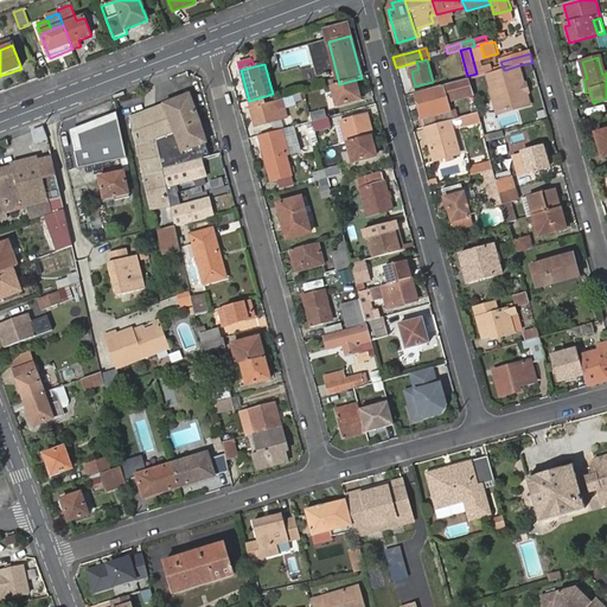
[(505,70),(504,70),(492,74),(489,75),(493,91),(493,93),(492,93),(496,103),(499,102),(503,114),(531,106),(528,95),(528,93),(525,94),(524,88),(525,88),(526,88),(525,87),(519,65),(505,70)]
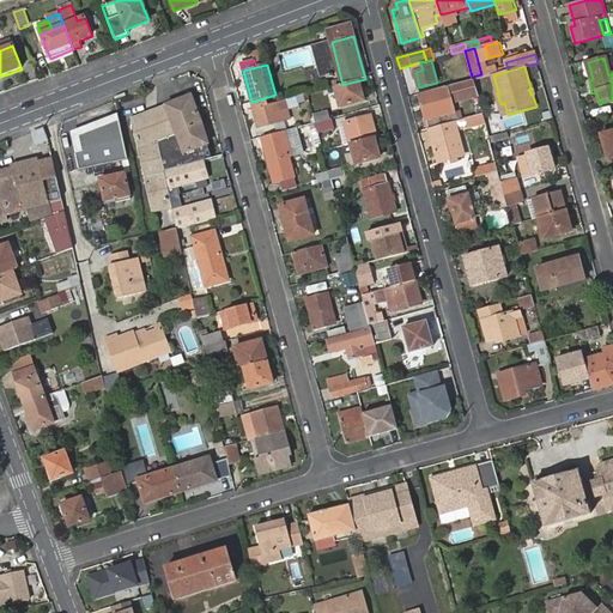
[(474,84),(473,80),(422,95),(431,129),(454,122),(457,122),(453,103),(478,96),(474,84)]
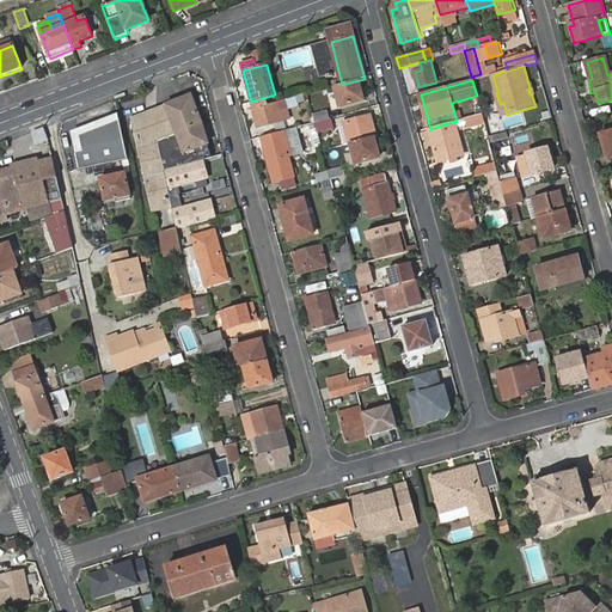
[(350,83),(342,85),(340,85),(334,86),(338,106),(355,102),(350,83)]
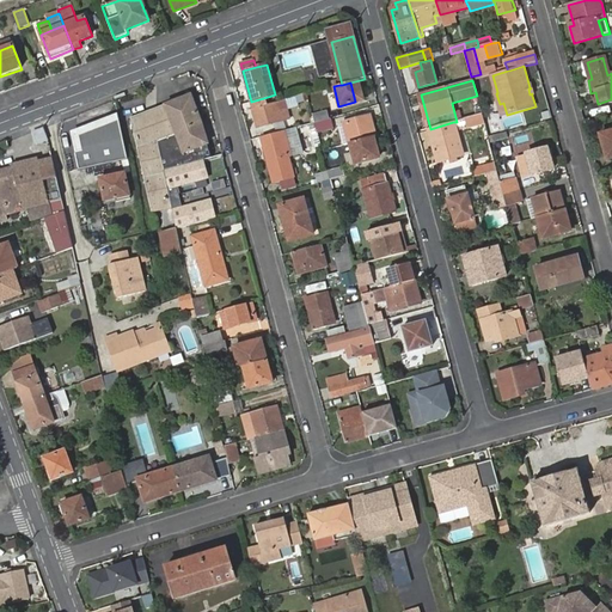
[(207,142),(191,97),(151,111),(158,140),(178,134),(184,151),(207,142)]
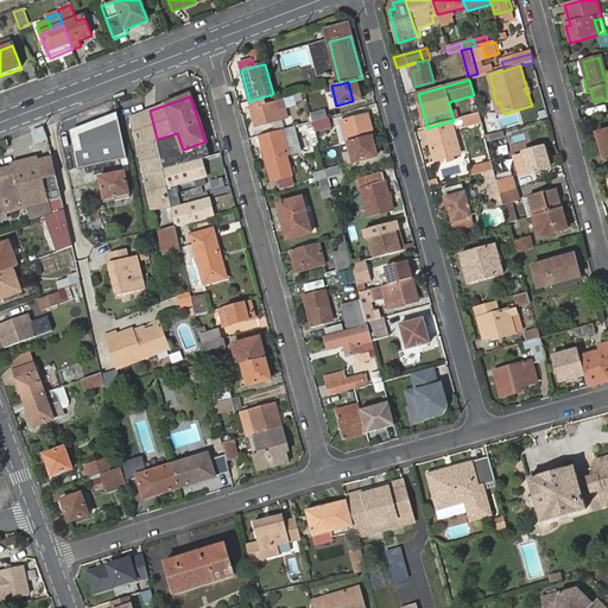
[(289,116),(283,99),(276,100),(267,102),(266,96),(249,101),(255,120),(257,126),(289,116)]
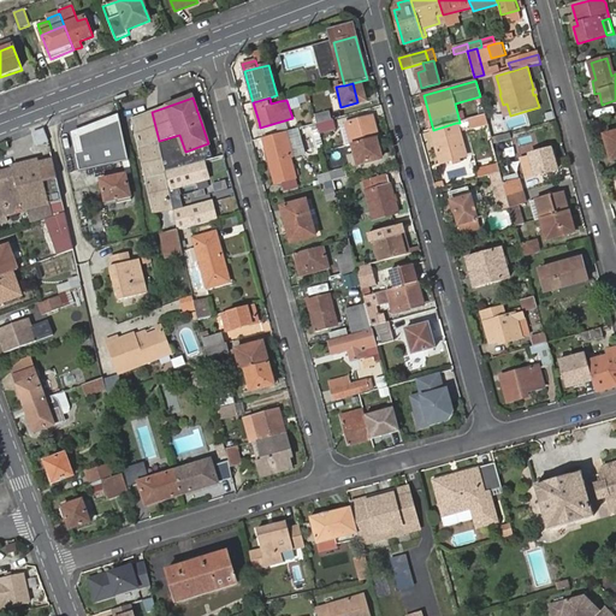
[(159,141),(152,112),(132,119),(150,211),(173,205),(171,191),(165,171),(159,141)]
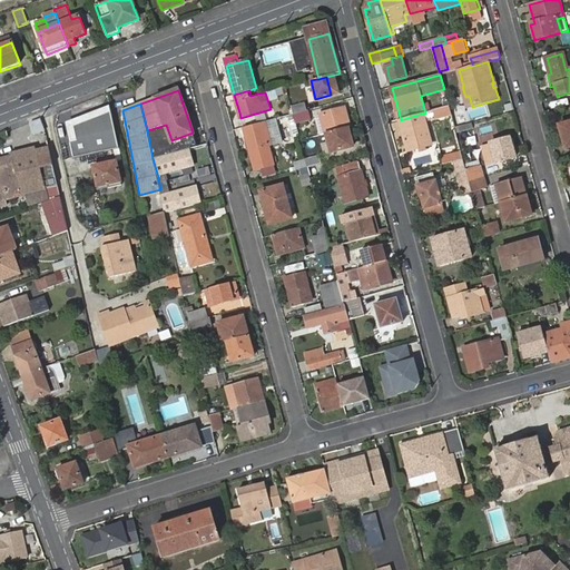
[(120,147),(111,107),(105,109),(98,116),(85,120),(77,119),(71,121),(76,139),(69,140),(74,157),(120,147)]
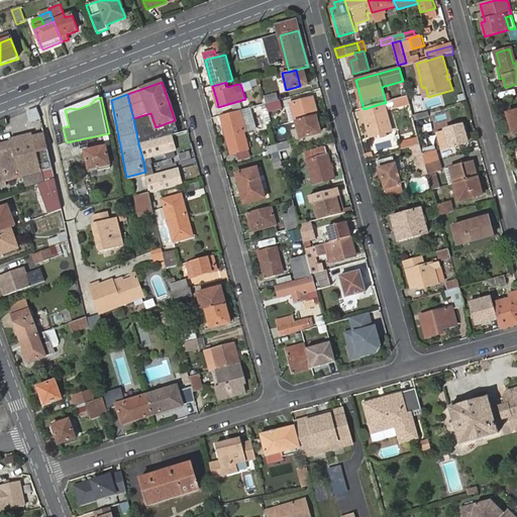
[(395,109),(409,105),(407,97),(393,101),(395,109)]
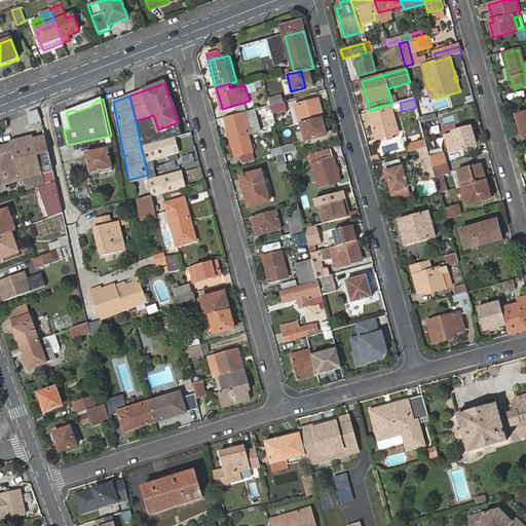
[(284,102),(271,105),(273,113),(286,109),(284,102)]
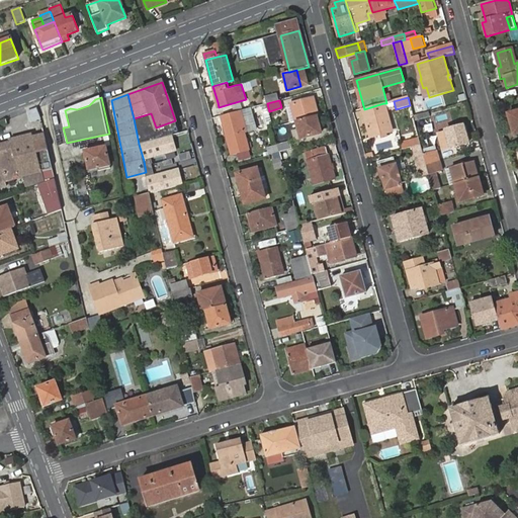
[(290,107),(295,123),(296,123),(318,117),(319,117),(314,101),(290,107)]
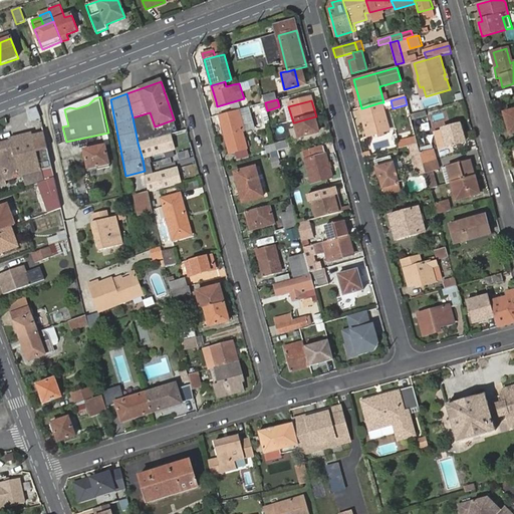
[(380,102),(361,108),(368,137),(378,134),(383,133),(389,132),(380,102)]
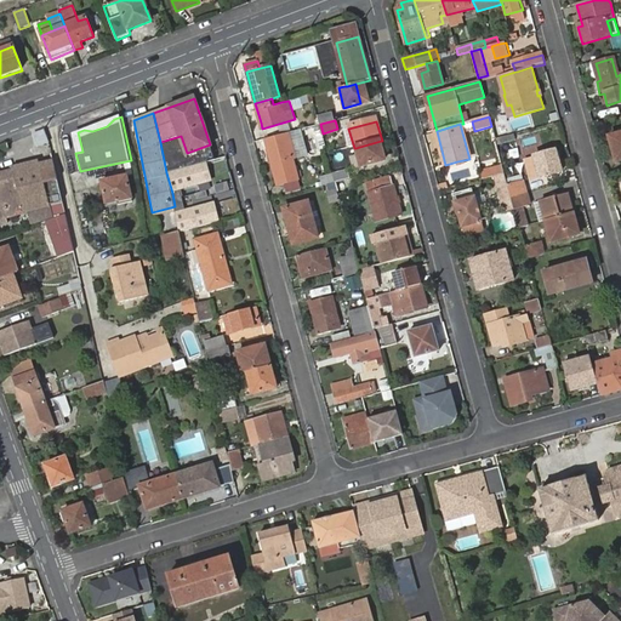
[(45,130),(33,135),(38,148),(49,143),(45,130)]
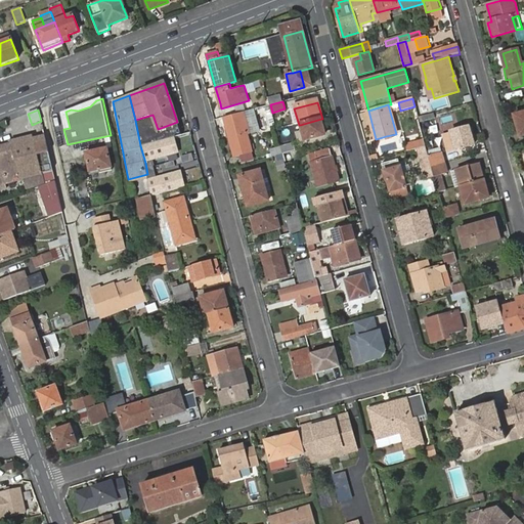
[(244,113),(224,118),(234,156),(252,150),(247,133),(249,132),(244,113)]
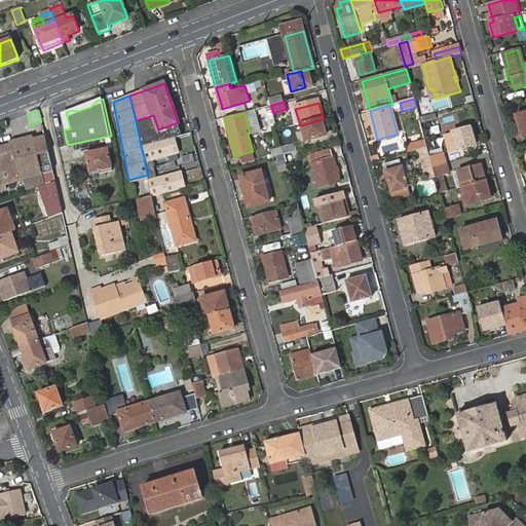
[(525,113),(515,116),(520,138),(525,136),(525,113)]
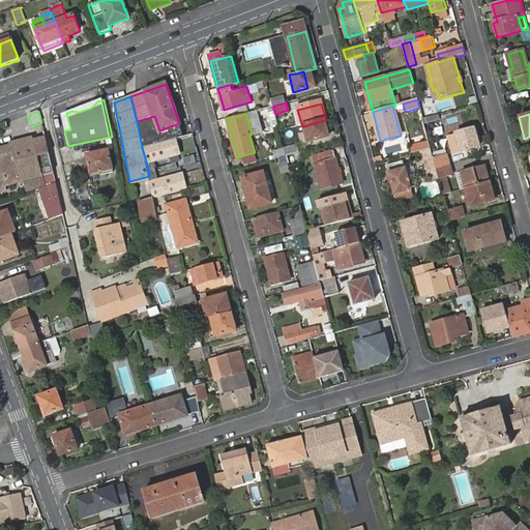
[(329,138),(325,120),(303,126),(305,135),(300,136),(303,144),(310,143),(329,138)]
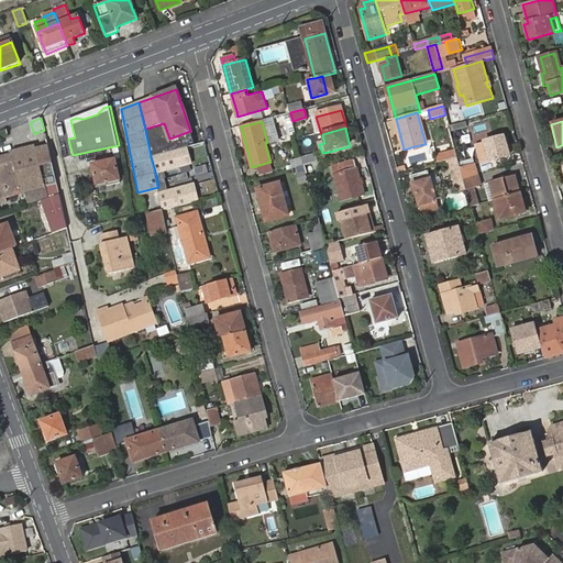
[(505,138),(485,142),(488,155),(488,156),(489,161),(509,155),(505,138)]
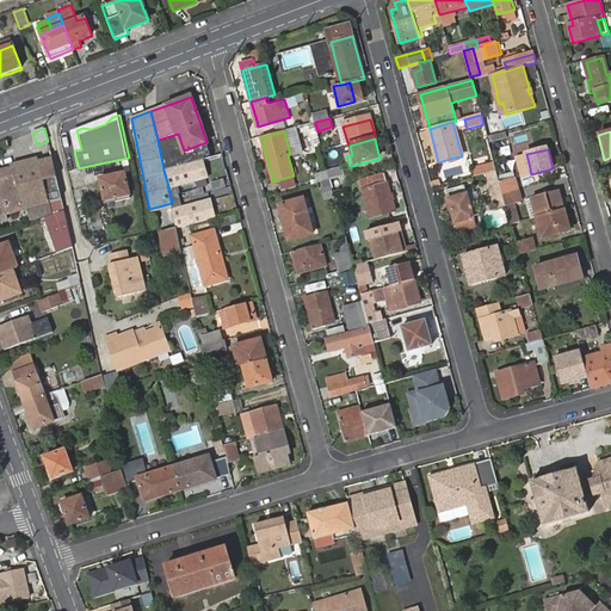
[(310,159),(313,168),(321,166),(316,150),(312,152),(313,159),(310,159)]
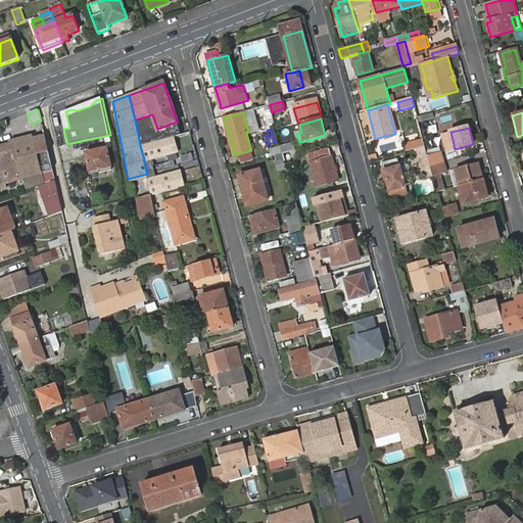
[(454,144),(450,132),(444,134),(447,146),(454,145),(454,144)]
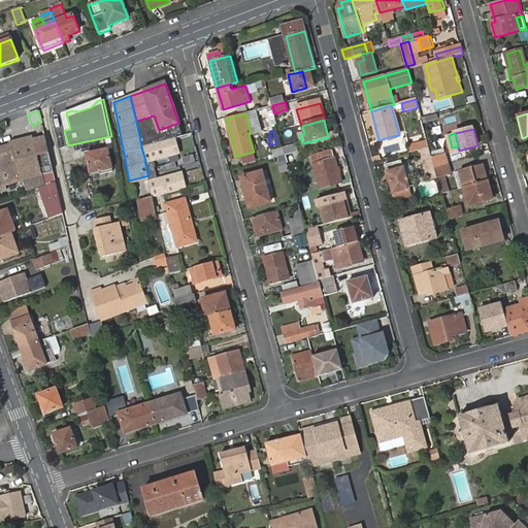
[(53,168),(44,135),(33,138),(32,136),(9,142),(10,145),(0,147),(0,185),(13,182),(11,176),(15,176),(17,180),(23,179),(32,176),(31,175),(42,172),(42,171),(53,168)]
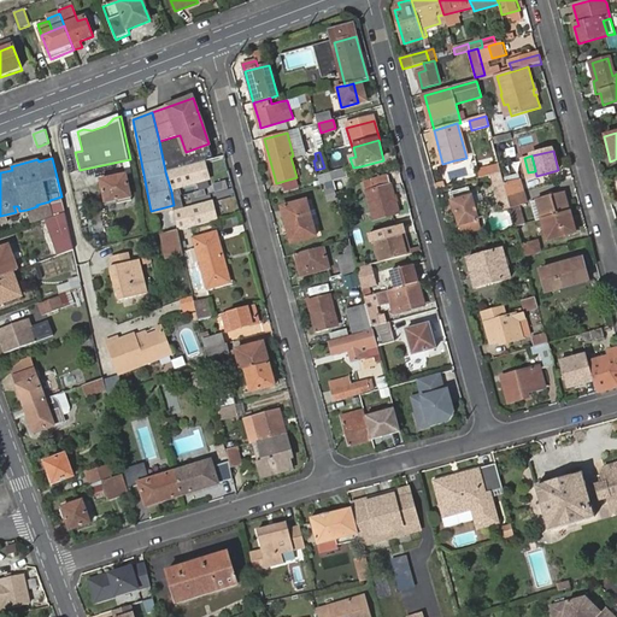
[(205,160),(165,171),(171,192),(211,180),(205,160)]
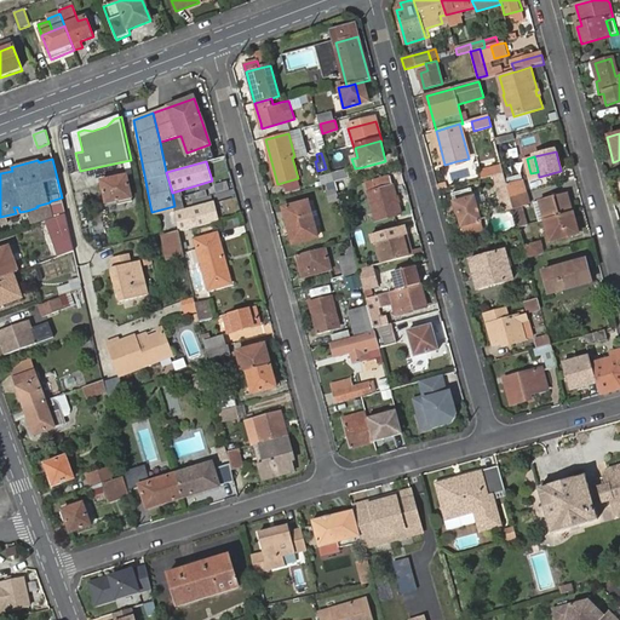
[(333,174),(336,183),(351,178),(349,171),(333,174)]
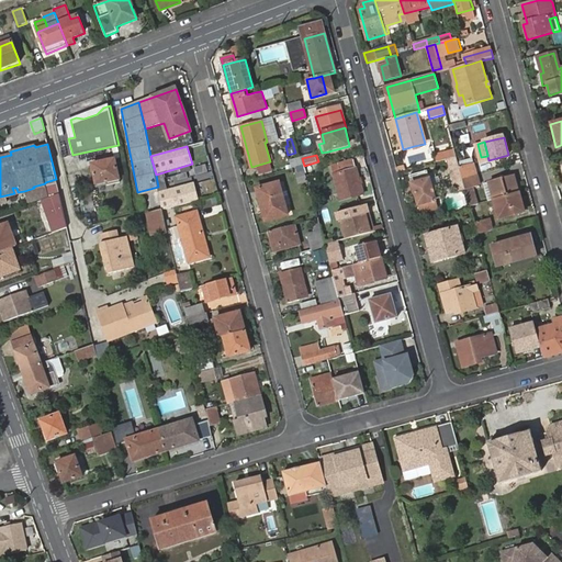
[(92,164),(96,183),(107,182),(107,184),(119,182),(114,159),(92,164)]
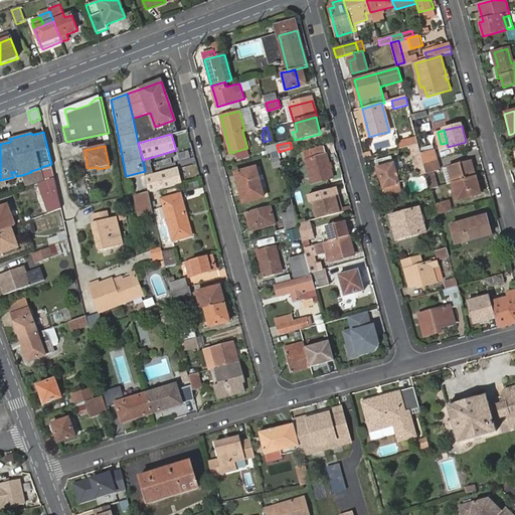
[(304,152),(312,184),(333,178),(325,147),(304,152)]
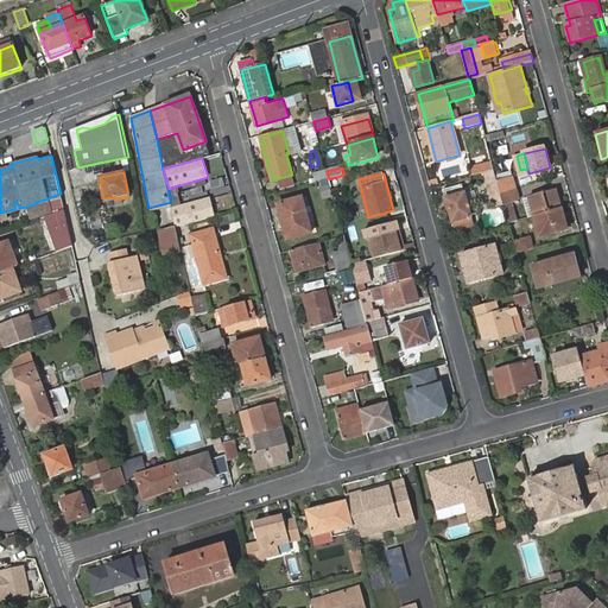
[(498,182),(501,195),(517,190),(513,177),(498,182)]
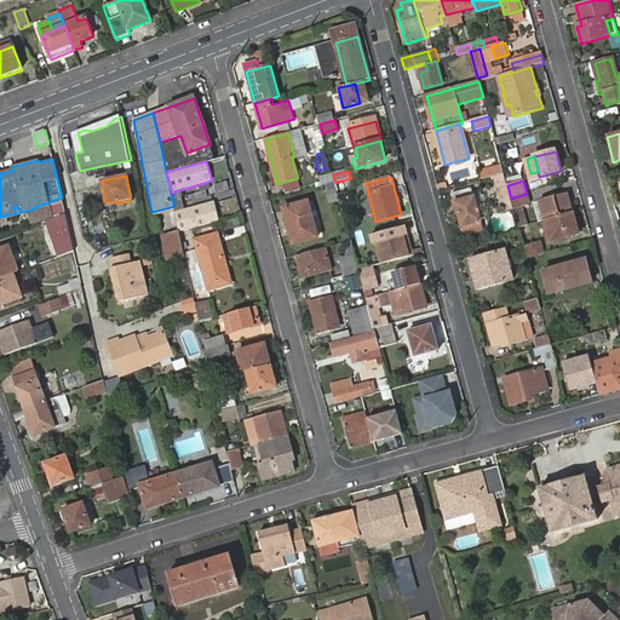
[(501,201),(511,199),(507,185),(499,187),(501,201)]
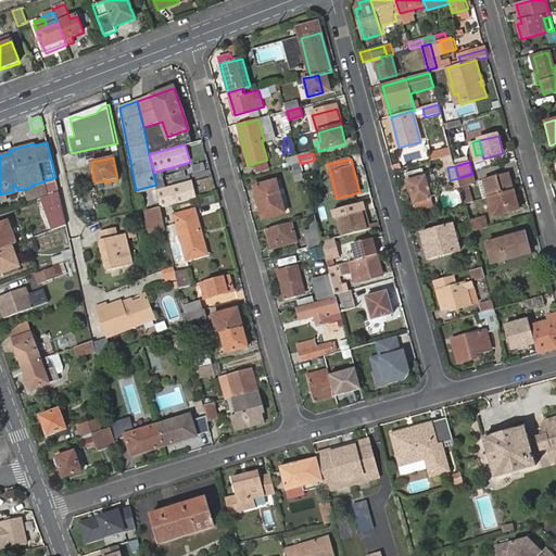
[(431,199),(422,171),(406,174),(412,192),(417,213),(433,209),(431,199)]
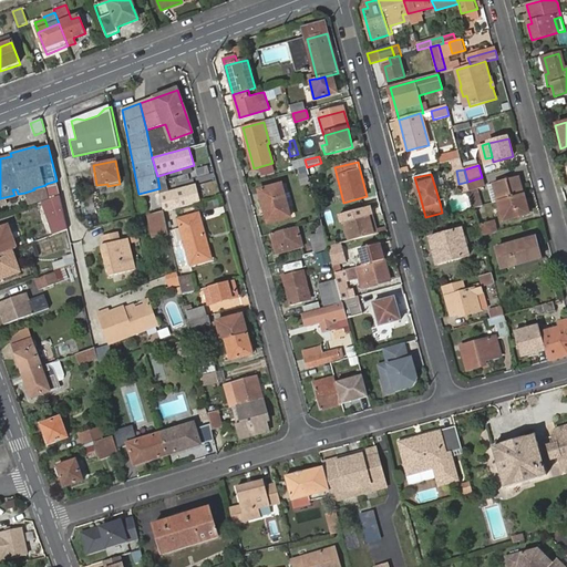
[(467,182),(475,208),(482,207),(477,191),(485,188),(482,177),(467,182)]
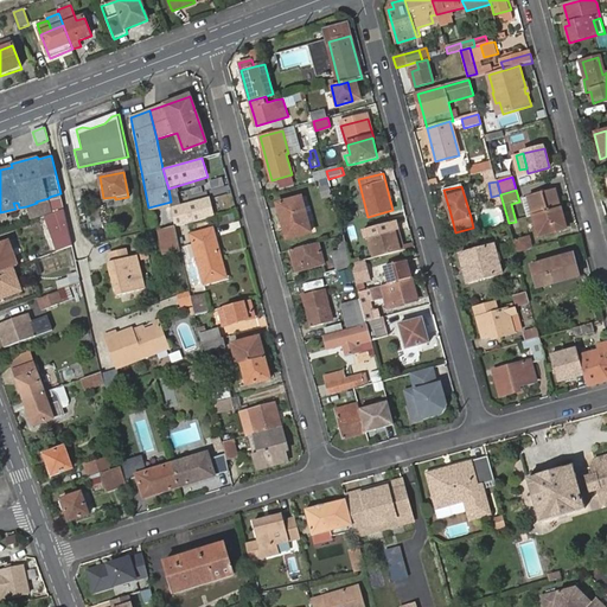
[(529,197),(534,216),(557,210),(555,202),(558,200),(555,190),(529,197)]
